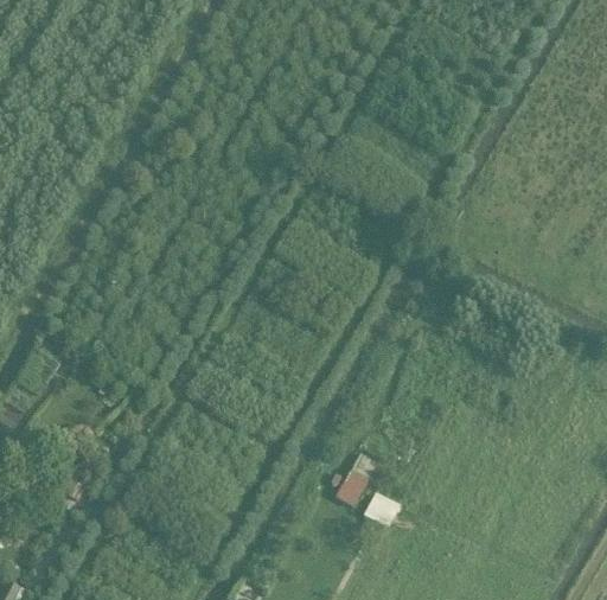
[(350,471),(336,495),(352,504),(366,480),(350,471)]
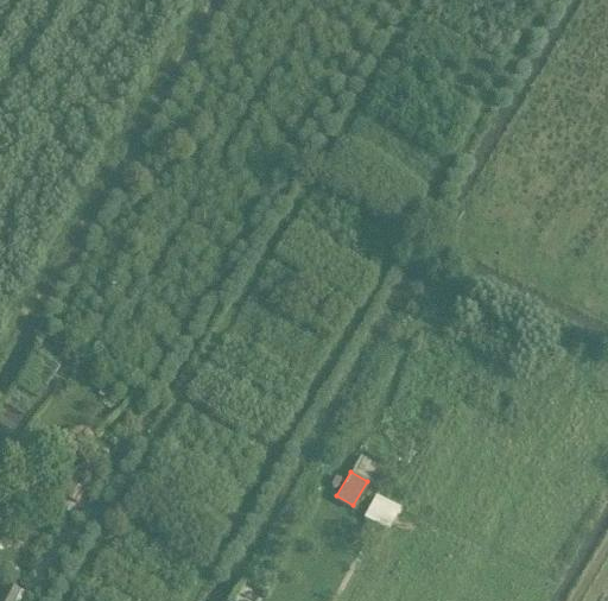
[(375,492),(365,514),(386,525),(397,503),(375,492)]
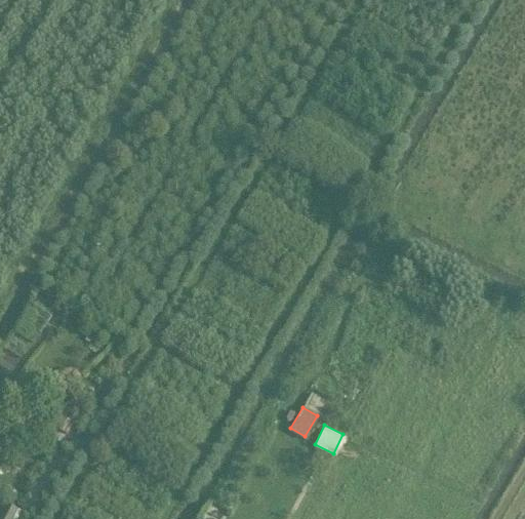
[(0,518),(7,518),(14,506),(2,498),(0,502),(0,518)]
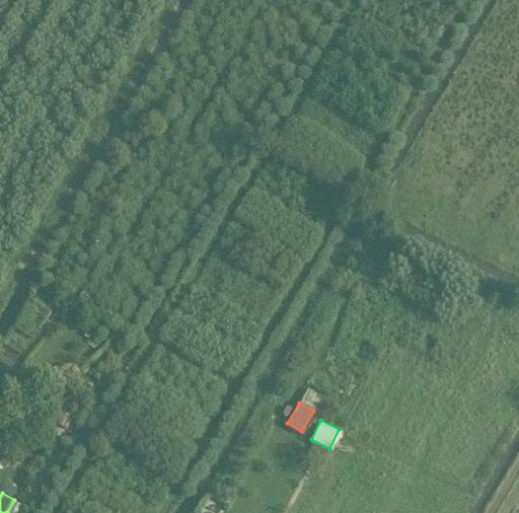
[(17,502),(10,512),(19,512),(24,506),(17,502)]
